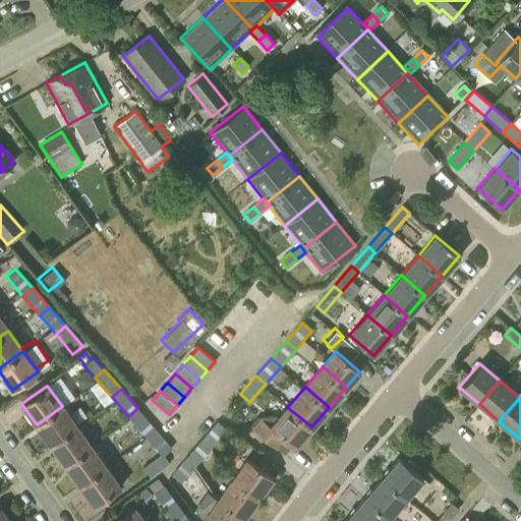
[(51,445),(76,426),(62,406),(37,424),(51,445)]
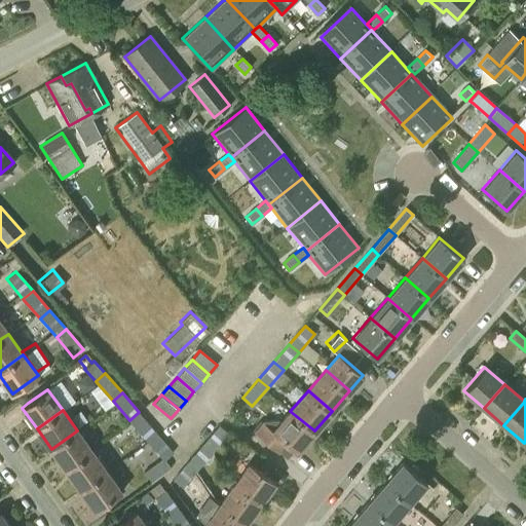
[(296,452),(314,430),(290,411),(278,424),(273,420),(261,435),(287,457),(293,449),(296,452)]
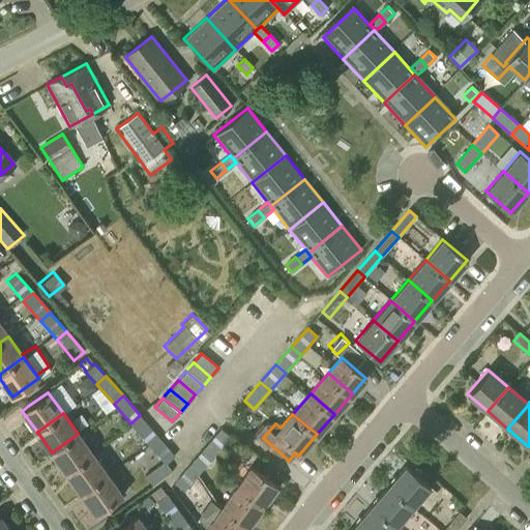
[(148,444),(157,436),(140,415),(130,423),(148,444)]
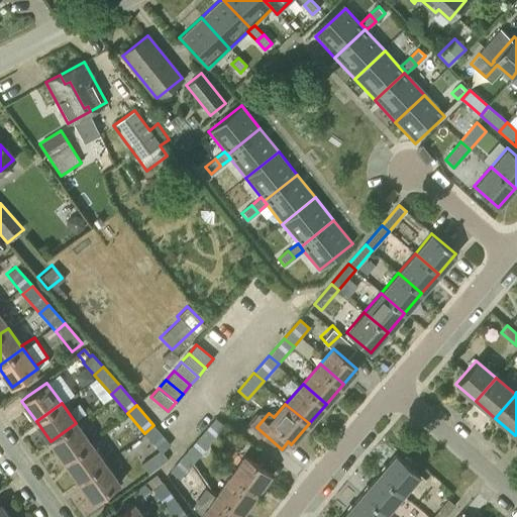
[(200,435),(210,443),(225,426),(215,418),(200,435)]
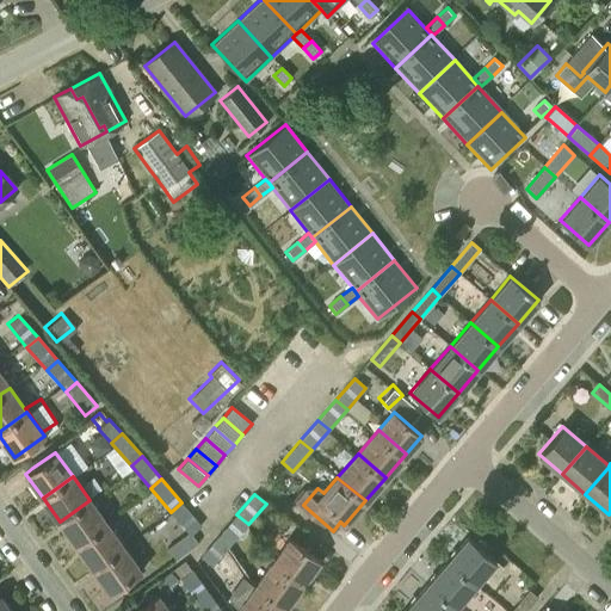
[(78,545),(107,524),(90,500),(60,522),(78,545)]
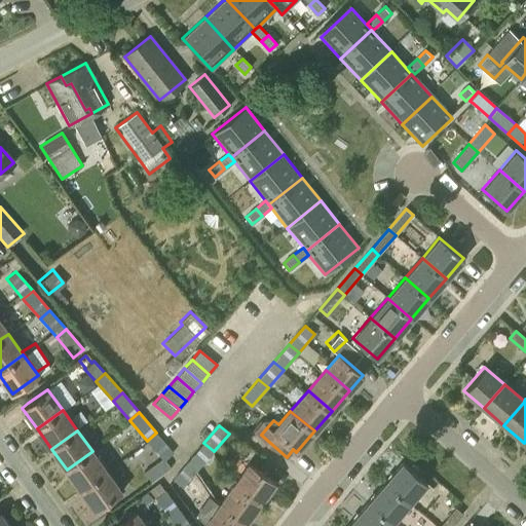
[(156,433),(147,441),(163,460),(174,452),(156,433)]
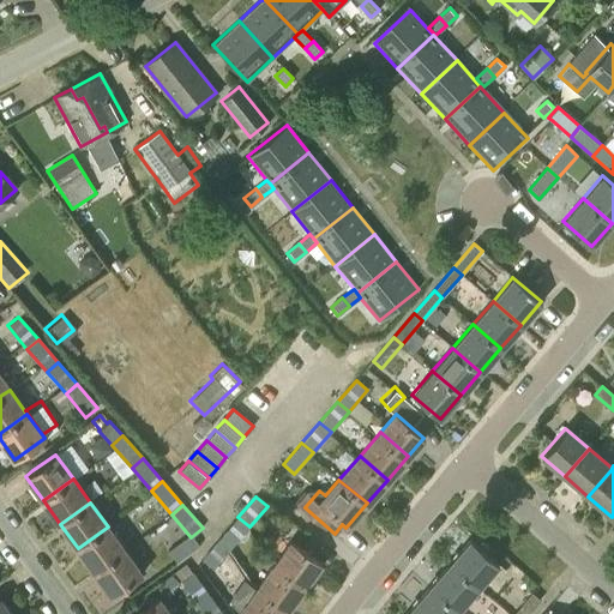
[(232,547),(250,527),(238,517),(220,537),(232,547)]
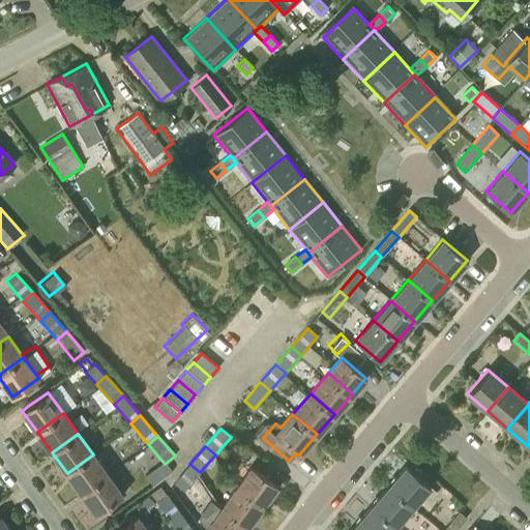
[(82,494),(108,476),(93,454),(67,473),(82,494)]
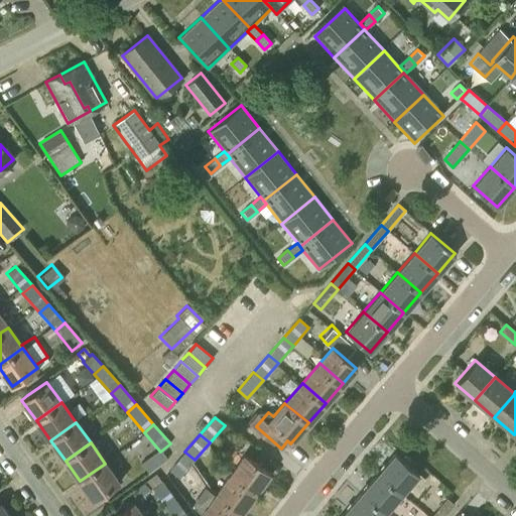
[(179,478),(195,460),(184,452),(169,470),(179,478)]
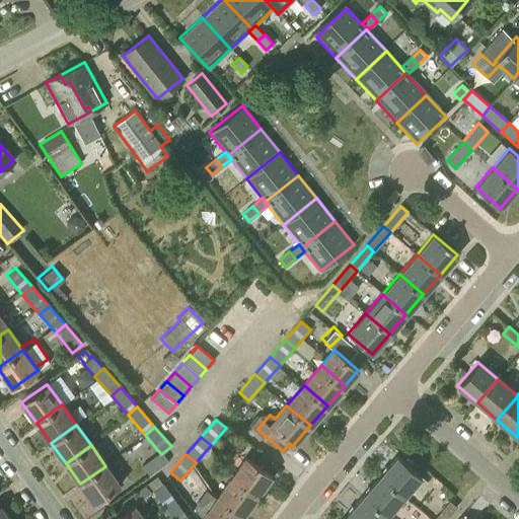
[(379,477),(402,497),(421,475),(397,456),(379,477)]
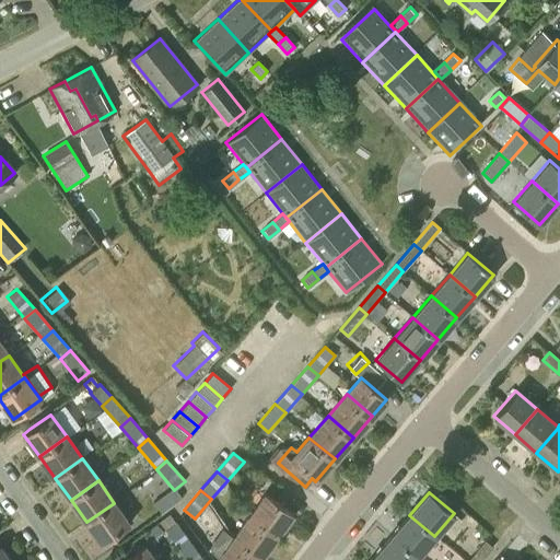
[(249,515),(277,535),(292,513),(265,493),(249,515)]
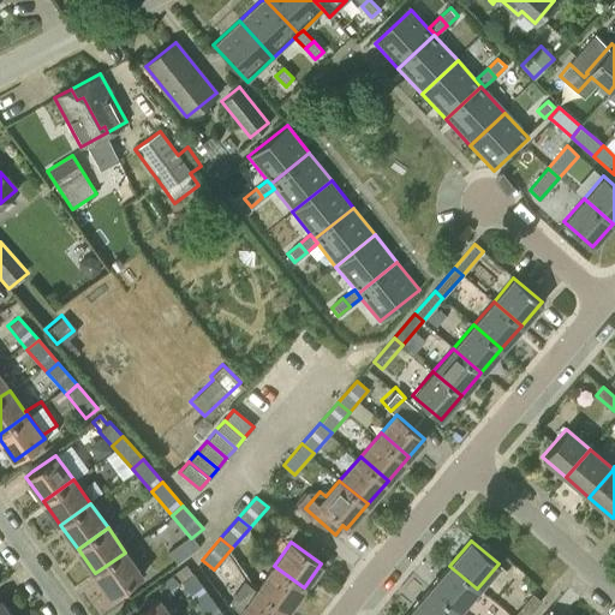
[(125,553),(95,573),(112,597),(142,575),(125,553)]
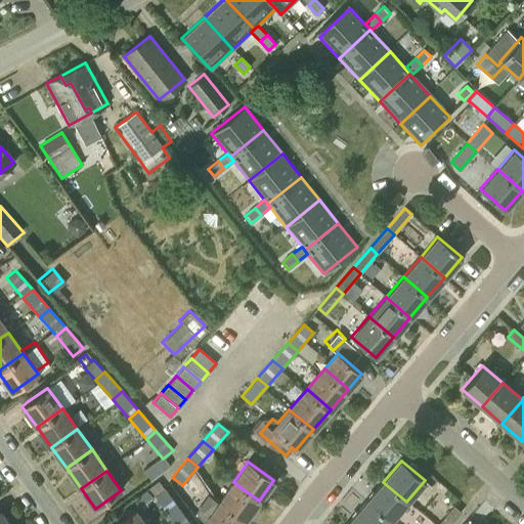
[(244,521),(259,500),(233,482),(218,503),(244,521)]
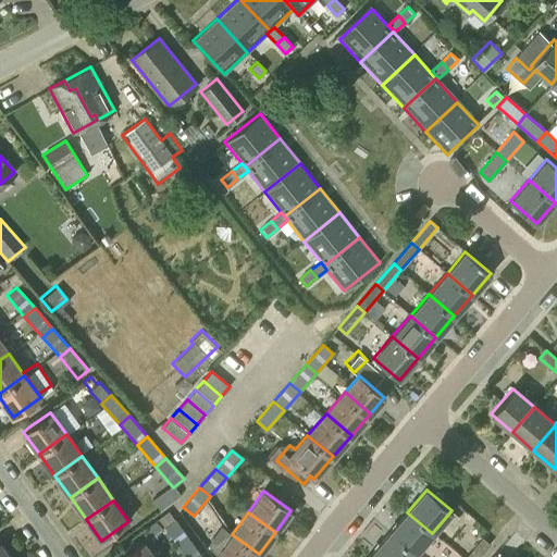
[(415,554),(432,533),(407,512),(388,533),(415,554)]
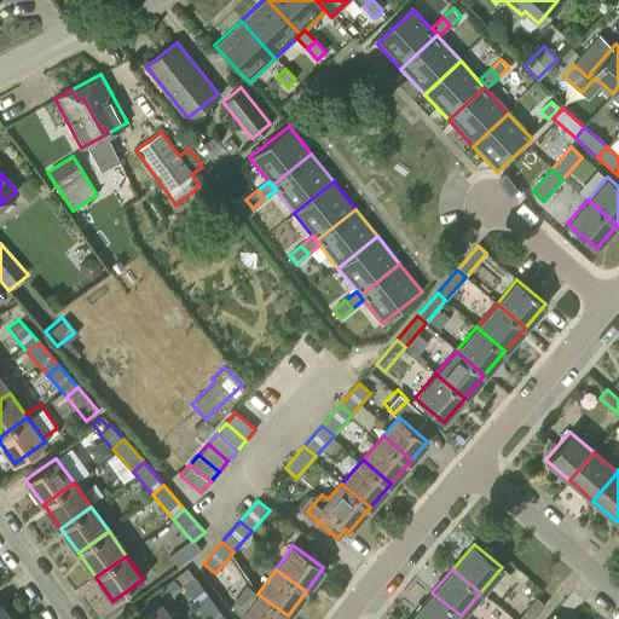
[(198,607),(210,599),(195,577),(183,585),(198,607)]
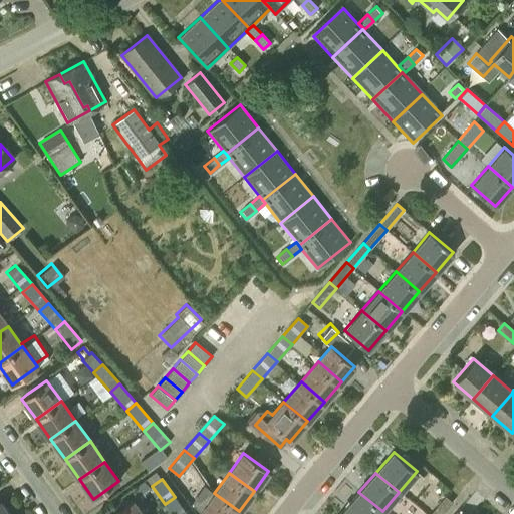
[(346,513),(379,513),(382,511),(358,492),(342,510),(346,513)]
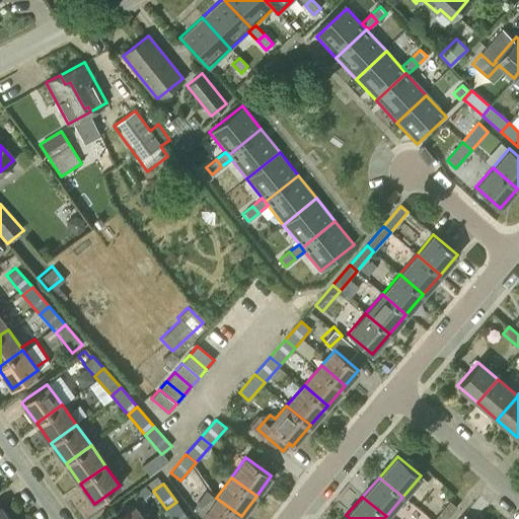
[(202,518),(239,518),(241,516),(216,498),(202,518)]
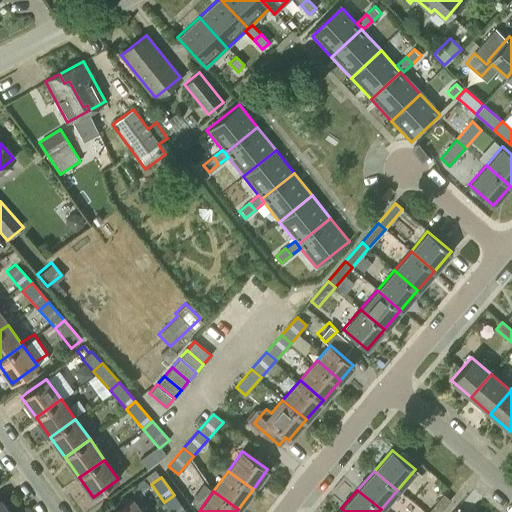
[(427,511),(439,511),(450,500),(443,494),(427,511)]
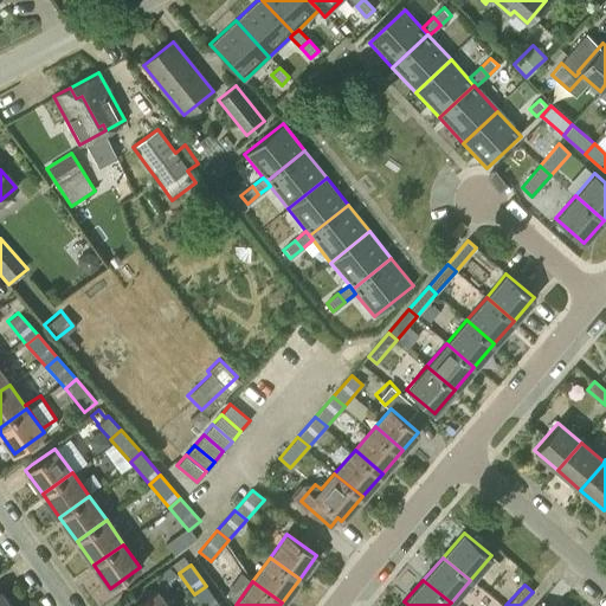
[(201,605),(219,605),(206,586),(194,594),(201,605)]
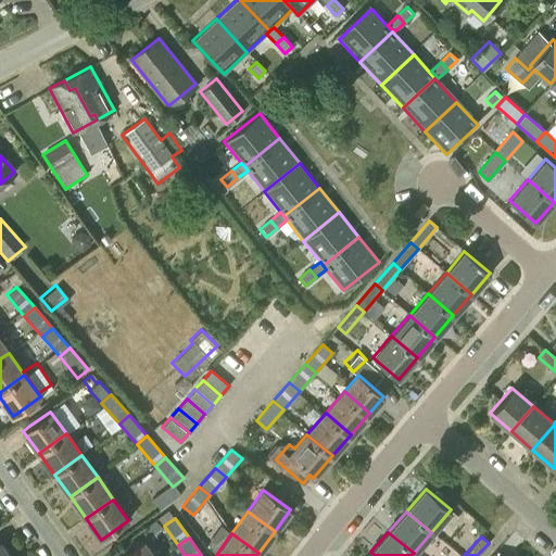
[(152,555),(142,541),(121,555),(152,555)]
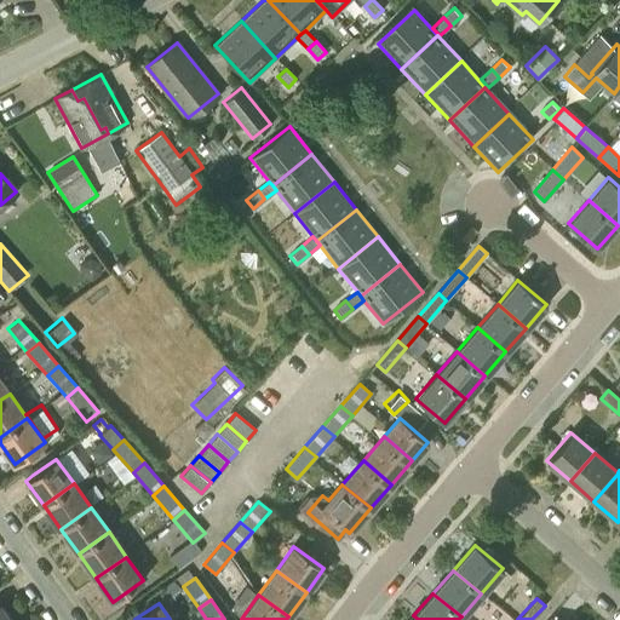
[(0,619),(10,619),(0,604),(0,619)]
